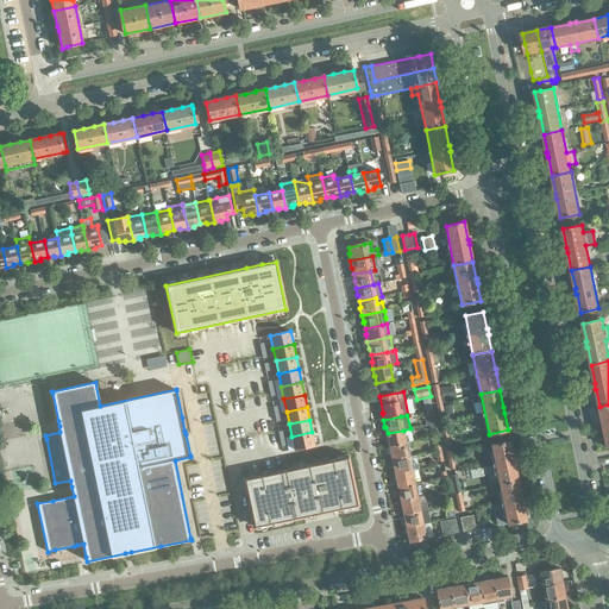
[(389,439),(387,440),(389,447),(407,444),(413,443),(410,428),(403,431),(388,433),(389,439)]
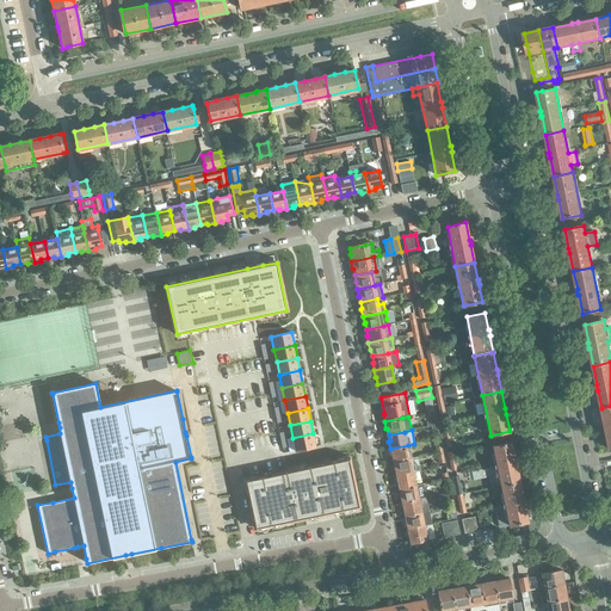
[(292,438),(287,439),(289,446),(290,452),(295,451),(316,446),(313,433),(292,438)]
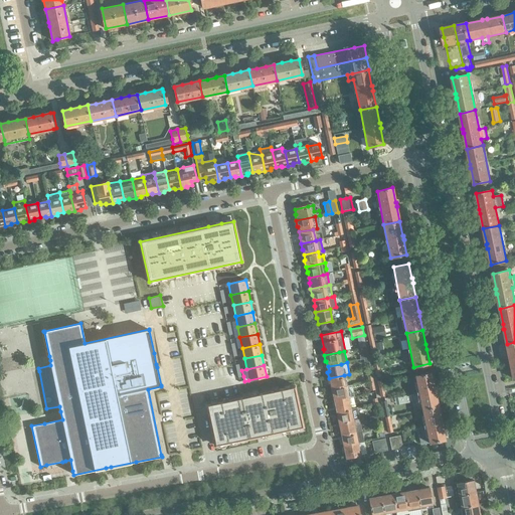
[(432,373),(415,376),(419,393),(420,400),(422,409),(438,406),(435,391),(436,391),(435,387),(432,373)]
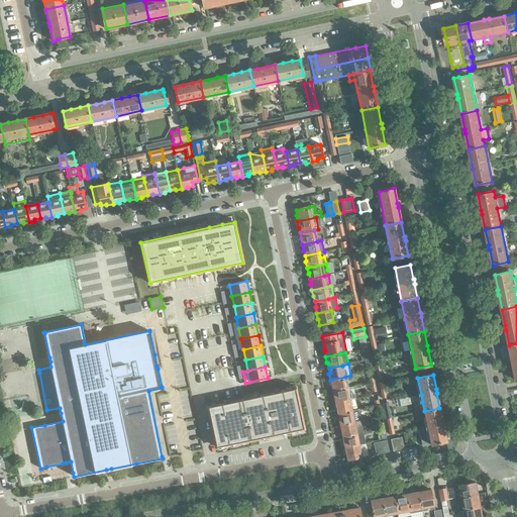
[(345,377),(330,380),(331,386),(332,386),(332,387),(333,391),(347,388),(349,388),(347,377),(345,378),(345,377)]
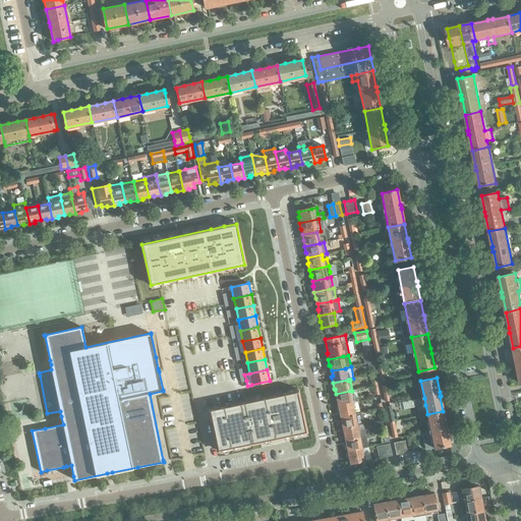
[(253,400),(210,410),(218,450),(218,451),(252,444),(284,437),(290,436),(306,431),(302,411),(297,391),(253,400)]
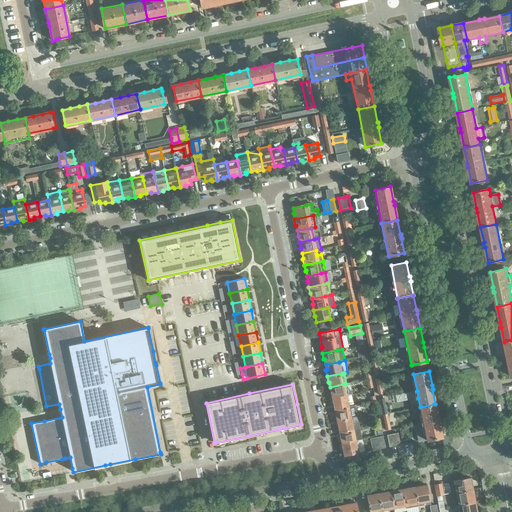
[(344,384),(330,387),(331,391),(331,392),(330,392),(331,399),(346,395),(344,384)]
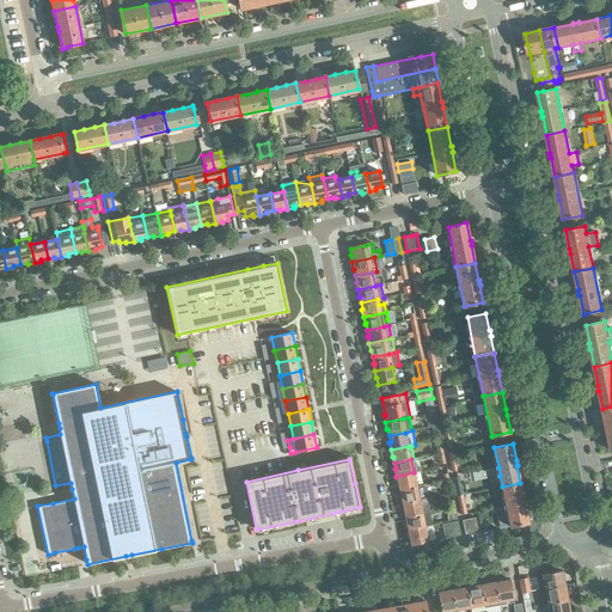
[(485,470),(472,472),(475,481),(488,478),(485,470)]
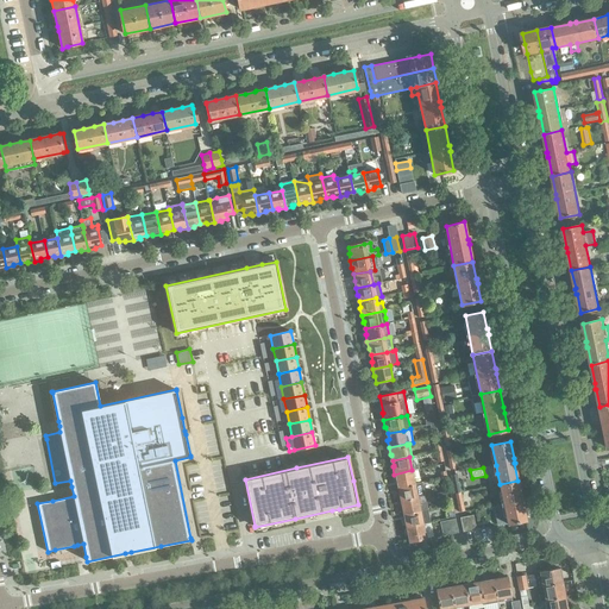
[(412,470),(394,475),(396,481),(397,481),(397,482),(399,488),(415,484),(412,470)]
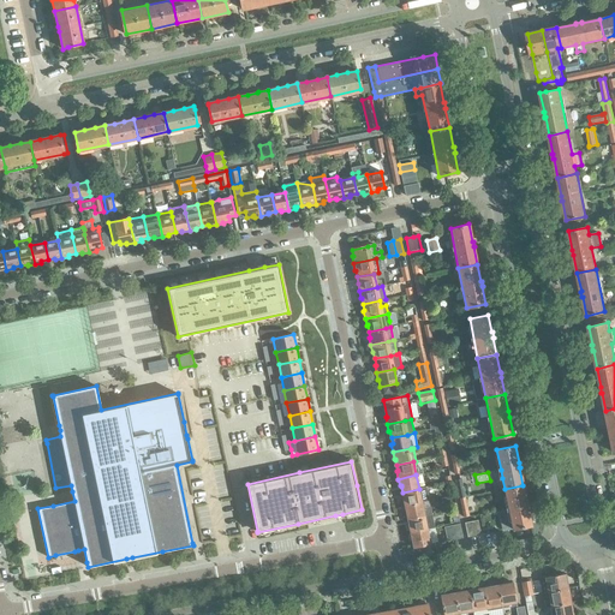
[(509,511),(500,512),(501,518),(511,517),(513,529),(531,525),(527,507),(529,507),(527,502),(526,502),(523,485),(505,489),(509,511)]
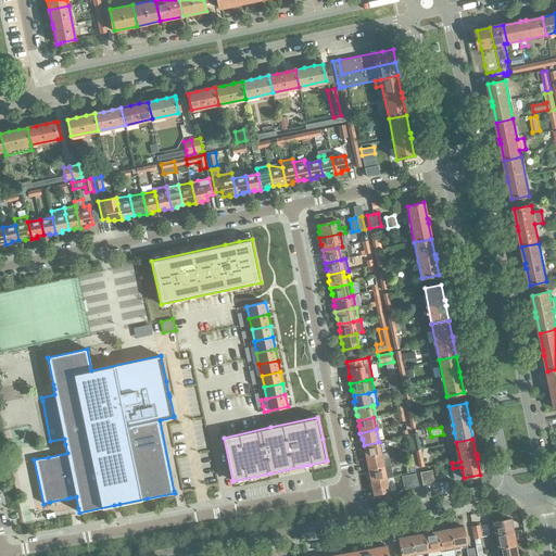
[(379,442),(364,445),(365,450),(365,451),(364,451),(365,457),(381,454),(388,453),(386,441),(379,442)]
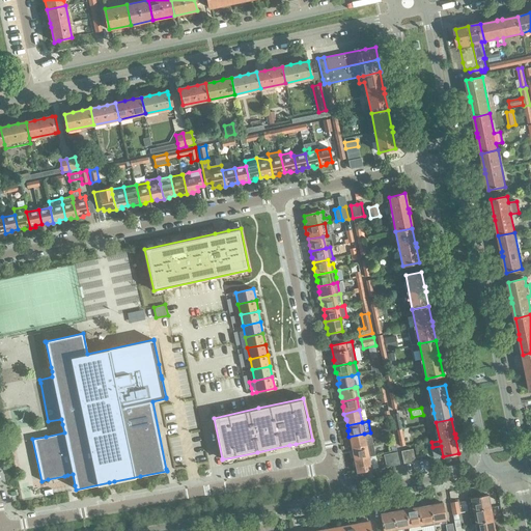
[(364,434),(348,437),(350,443),(351,443),(351,444),(352,448),(366,445),(373,444),(372,438),(365,440),(364,434)]
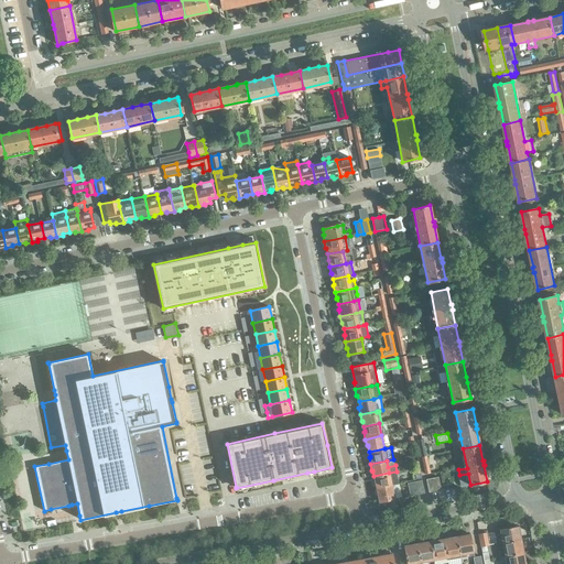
[(389,473),(373,476),(375,483),(376,488),(392,485),(399,484),(397,472),(389,473)]
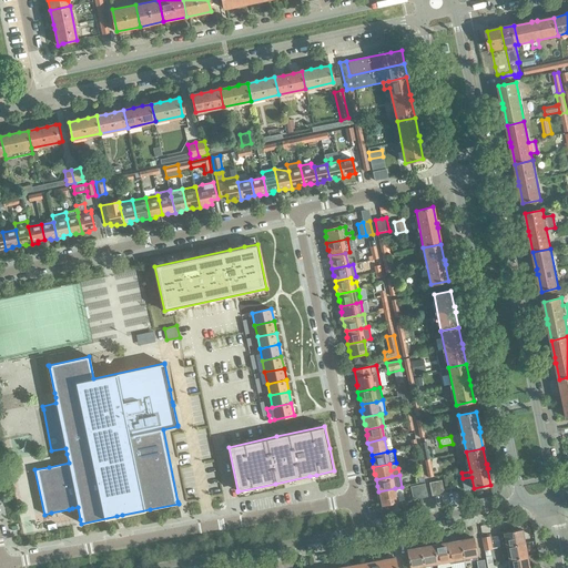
[(438,482),(429,483),(432,496),(440,495),(439,490),(439,488),(438,486),(438,482)]
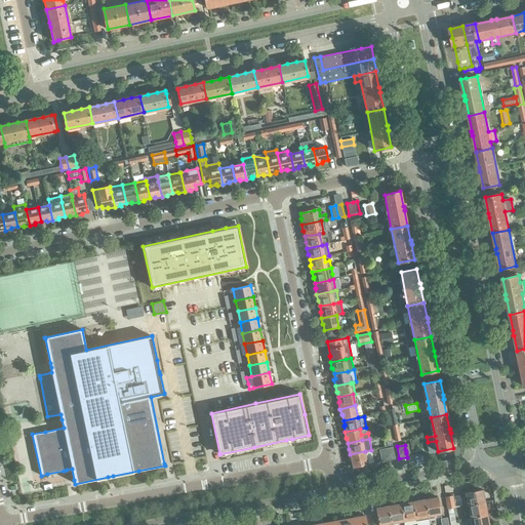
[(393,447),(387,448),(388,456),(389,460),(390,460),(395,459),(393,447)]
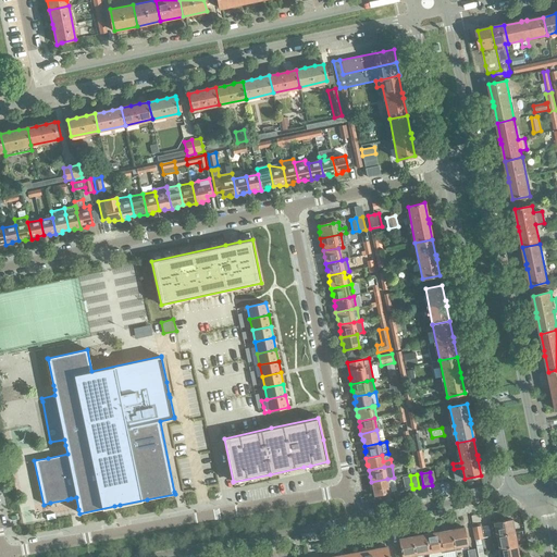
[(410,475),(403,477),(405,490),(408,490),(412,489),(411,484),(410,475)]
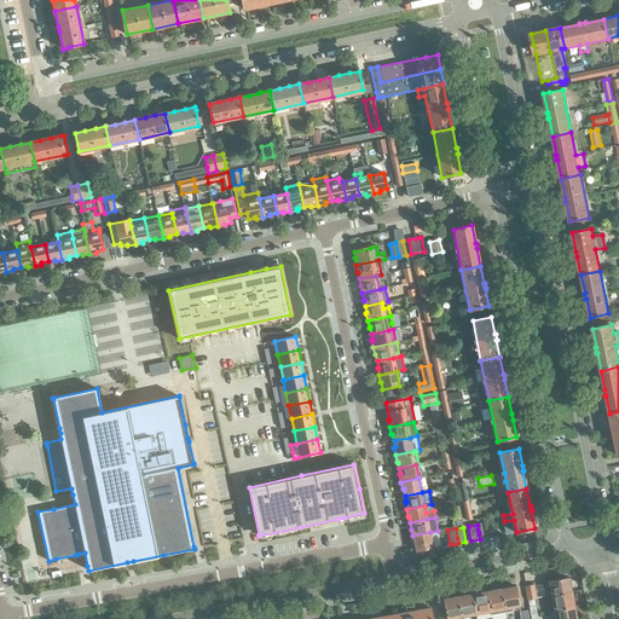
[(431,532),(412,536),(414,544),(415,544),(415,545),(416,550),(433,547),(431,532)]
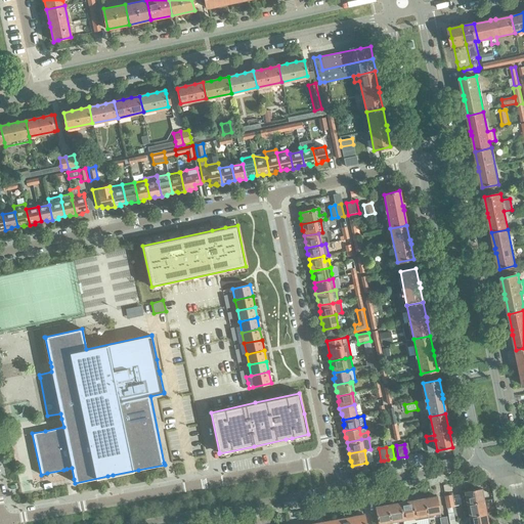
[(460,493),(451,495),(453,507),(462,505),(467,504),(483,500),(481,488),(471,490),(465,491),(460,492),(460,493)]
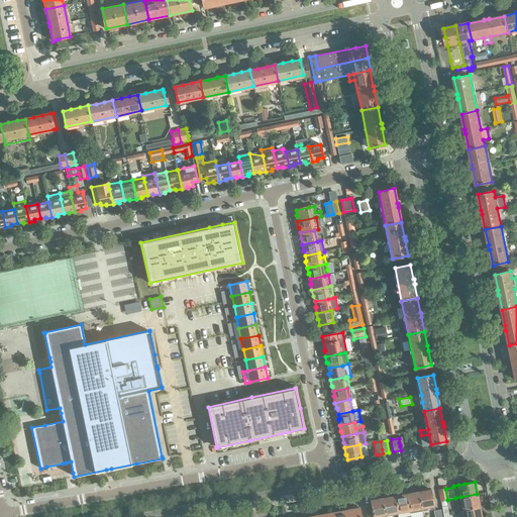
[(445,489),(439,490),(441,501),(447,500),(445,489)]
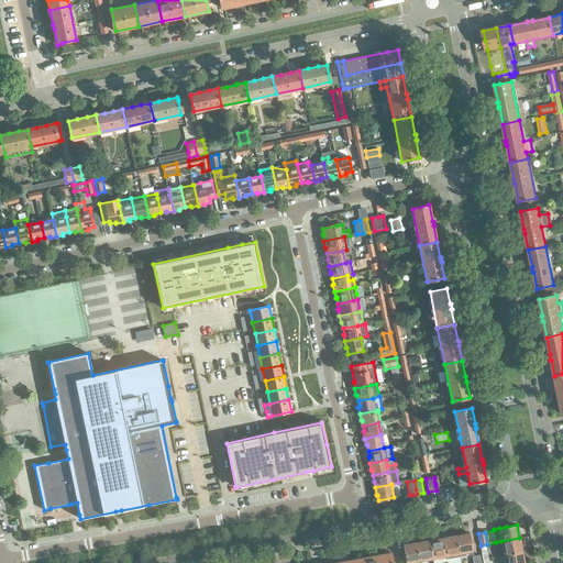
[(470,533),(456,536),(460,556),(466,555),(473,554),(472,551),(473,551),(470,533)]
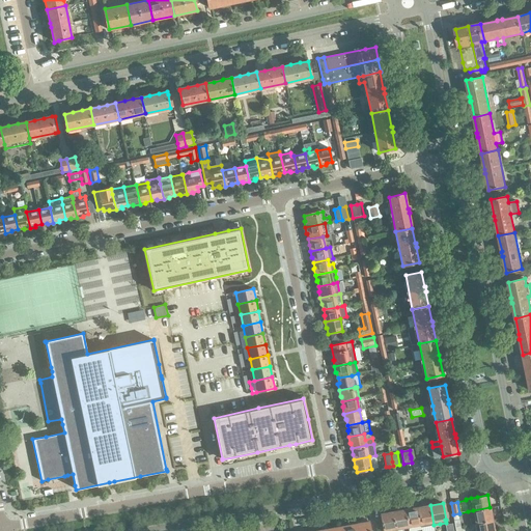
[(430,505),(418,508),(421,527),(434,525),(430,505)]
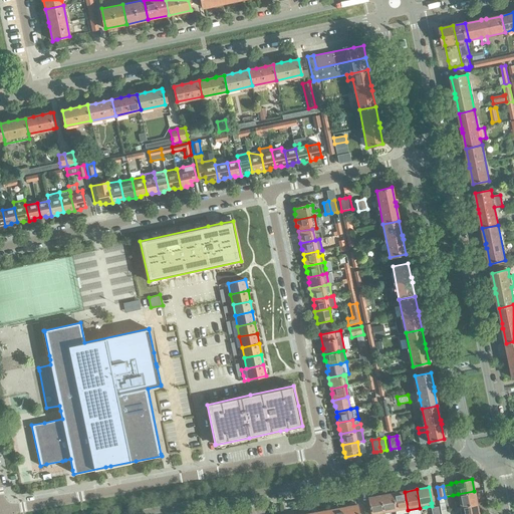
[(458,494),(453,495),(456,507),(461,506),(477,503),(474,491),(458,494)]
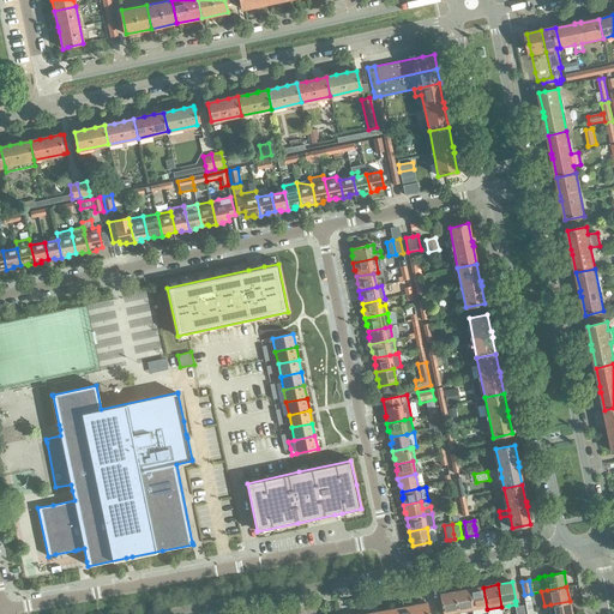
[(483,588),(469,590),(471,609),(473,613),(475,613),(488,612),(487,609),(483,588)]
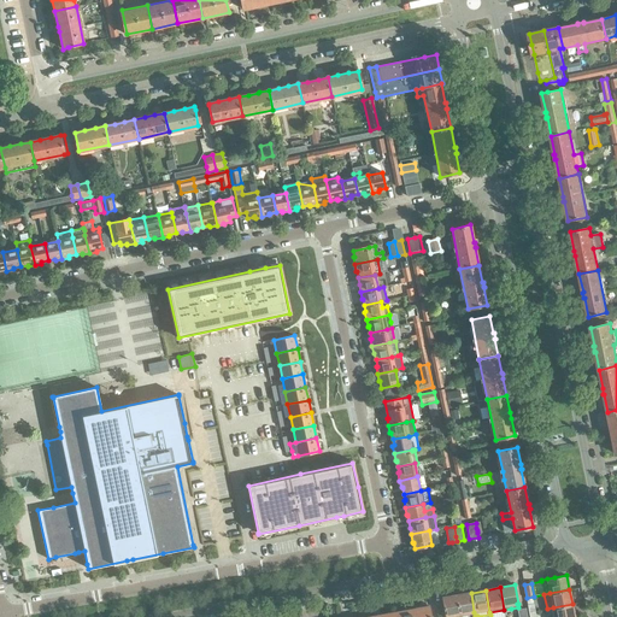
[(471,593),(457,595),(459,615),(474,612),(471,593)]
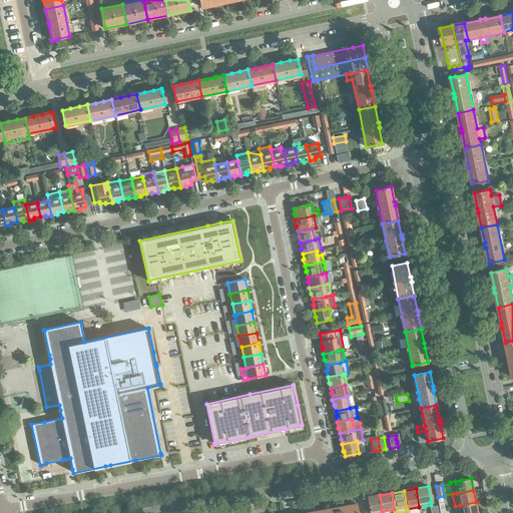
[(380,495),(367,497),(370,512),(382,511),(380,495)]
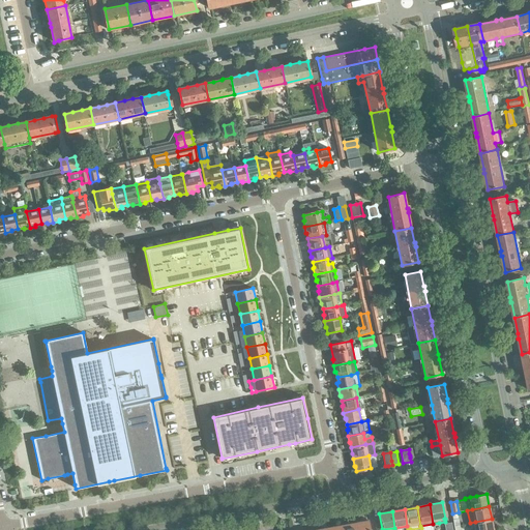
[(493,529),(492,519),(475,522),(476,529),(493,529)]
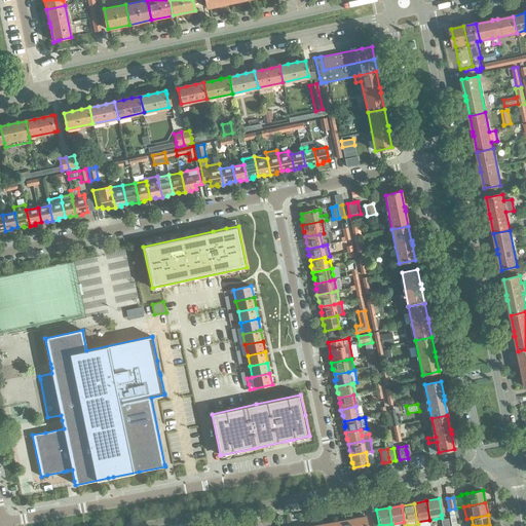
[(353,519),(352,519),(353,525),(366,525),(365,517),(360,518),(353,519)]
